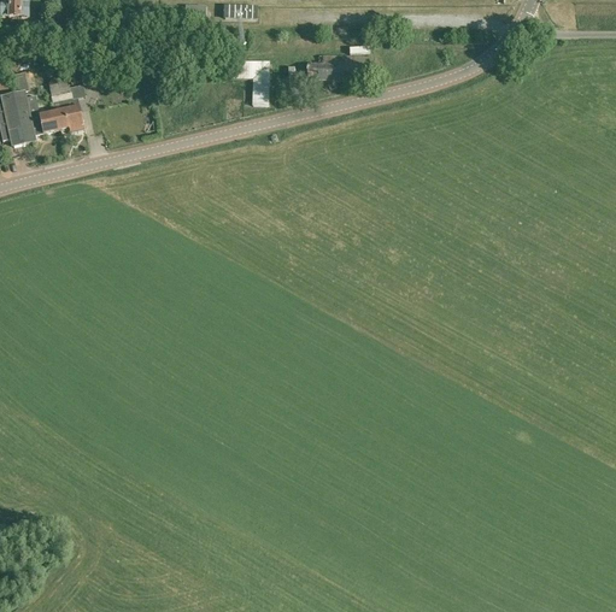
[(0,3),(0,16),(9,16),(9,17),(21,18),(21,17),(28,17),(29,0),(21,0),(0,0),(0,3)]
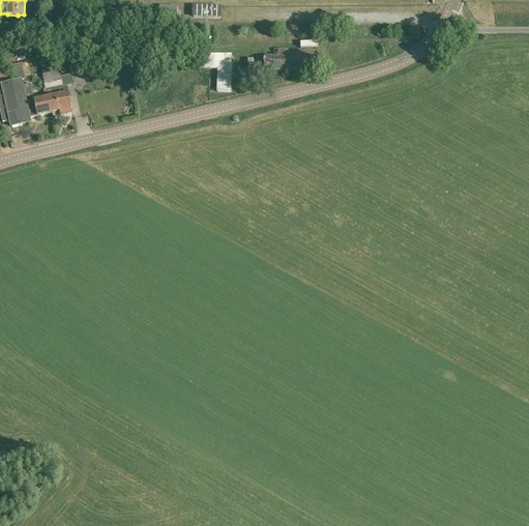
[(158,12),(176,12),(176,3),(158,3),(158,12)]
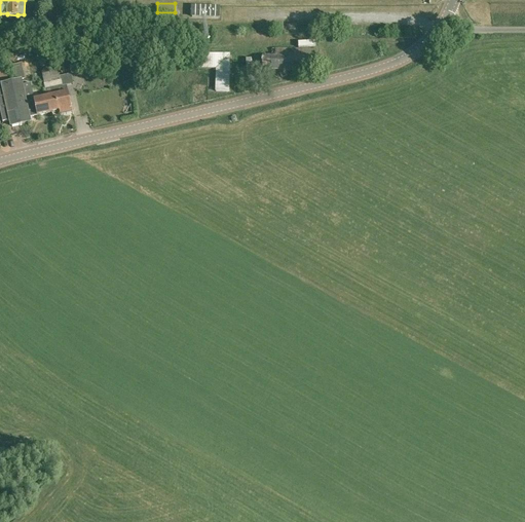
[(190,13),(217,13),(218,4),(191,4),(190,13)]
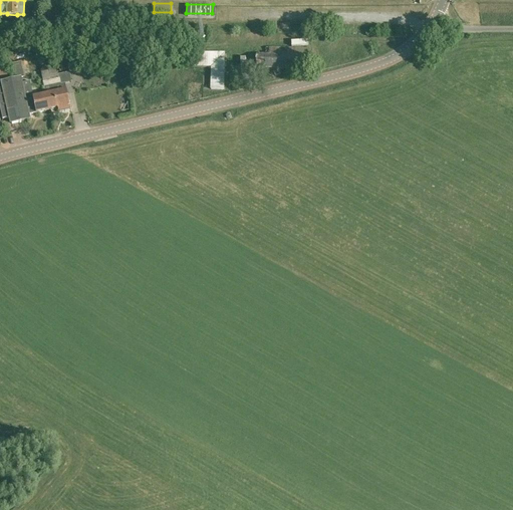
[(49,15),(49,30),(60,31),(60,16),(60,10),(50,9),(50,15),(49,15)]
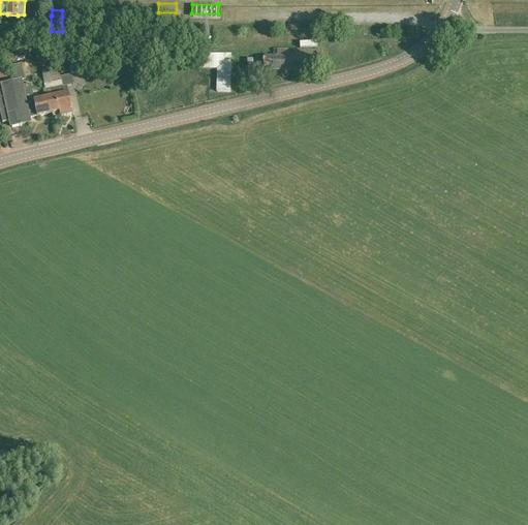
[(261,67),(319,68),(319,65),(325,65),(325,57),(320,58),(320,54),(321,45),(272,44),(272,53),(262,53),(261,67)]
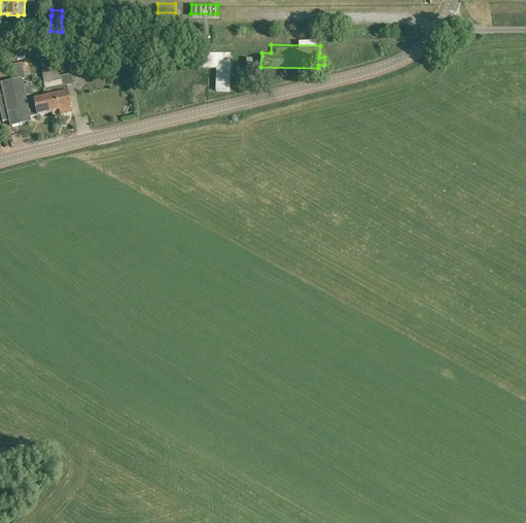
[(215,88),(229,88),(230,51),(199,51),(199,65),(215,66),(215,88)]
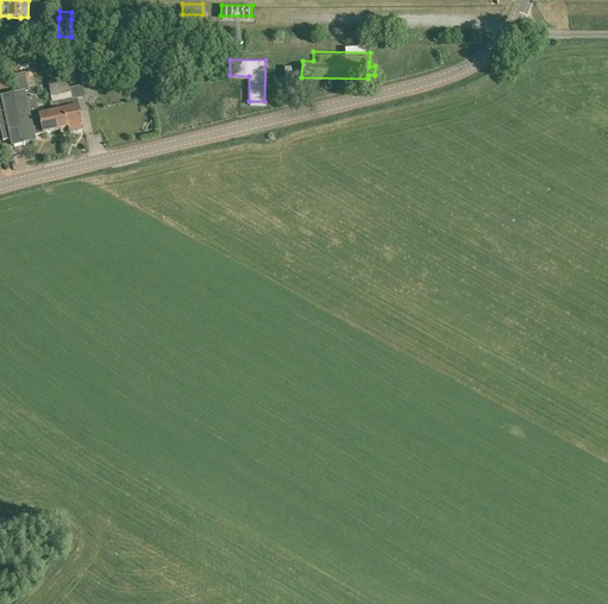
[(81,68),(81,79),(92,79),(92,68),(81,68)]
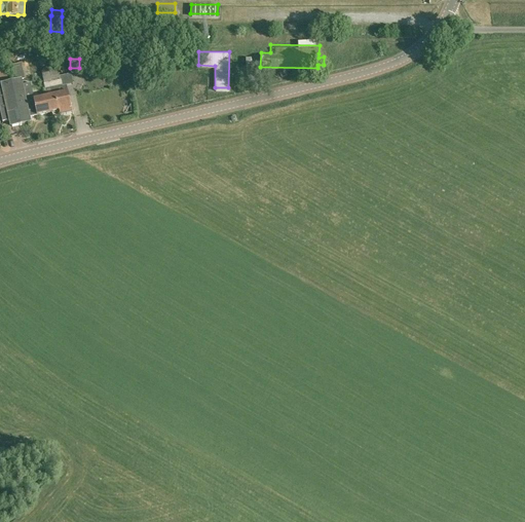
[(11,70),(13,78),(24,75),(21,60),(9,62),(10,71),(11,70)]
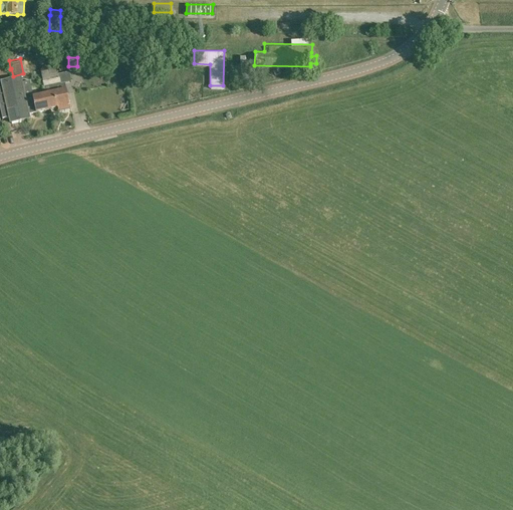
[(28,111),(49,107),(57,105),(57,109),(70,106),(64,80),(71,78),(68,68),(58,70),(56,66),(40,69),(45,91),(33,94),(30,82),(22,84),(20,74),(2,78),(11,119),(29,116),(28,111)]
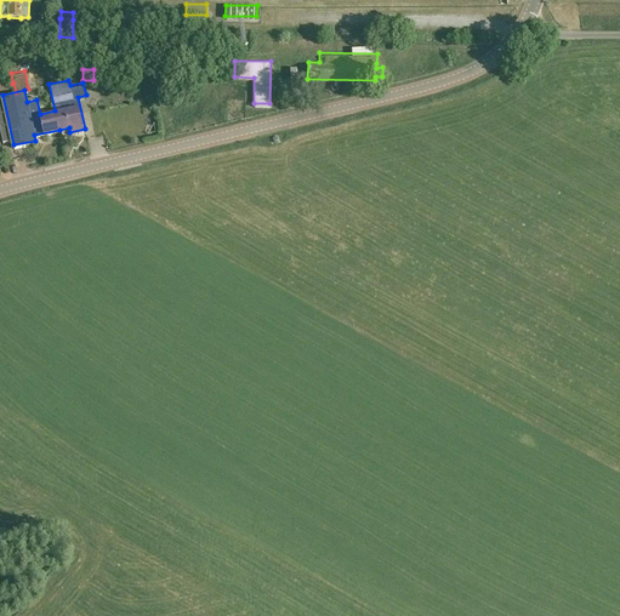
[(108,135),(92,138),(96,158),(112,154),(108,135)]
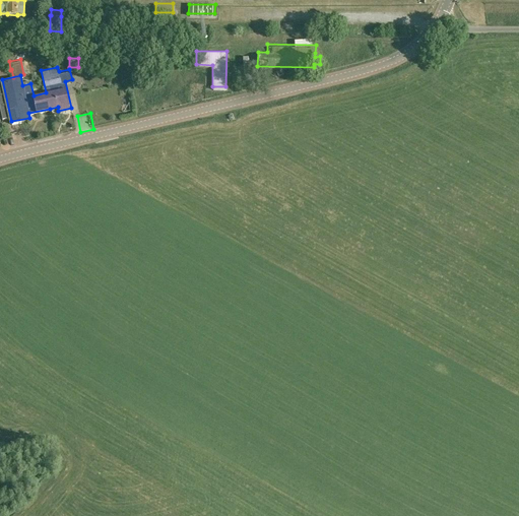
[(33,133),(29,124),(21,127),(25,136),(33,133)]
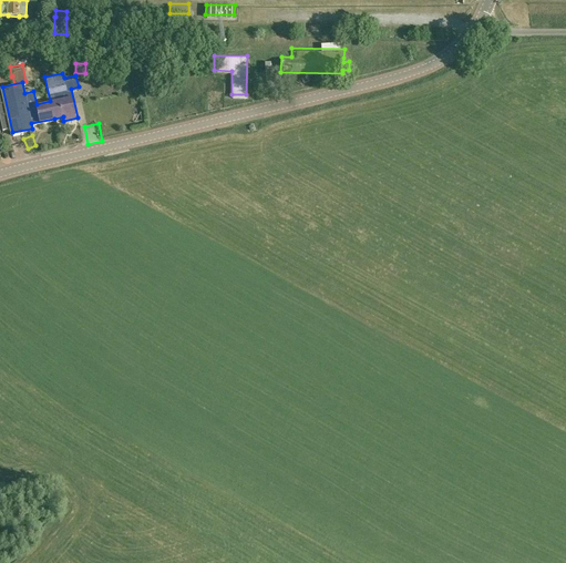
All buildings are outlined.
